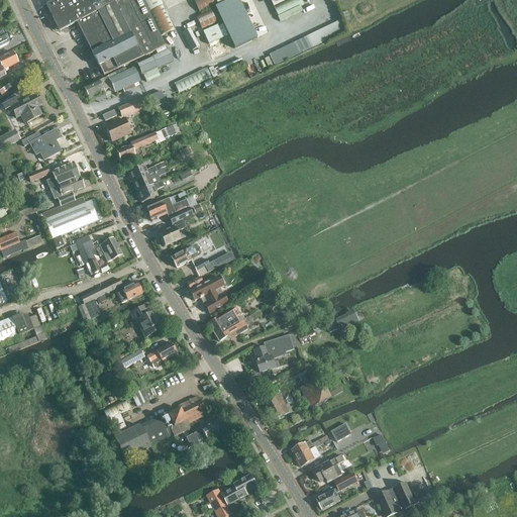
[(60,0),(43,8),(47,16),(52,14),(60,31),(76,23),(121,0),(60,0)]
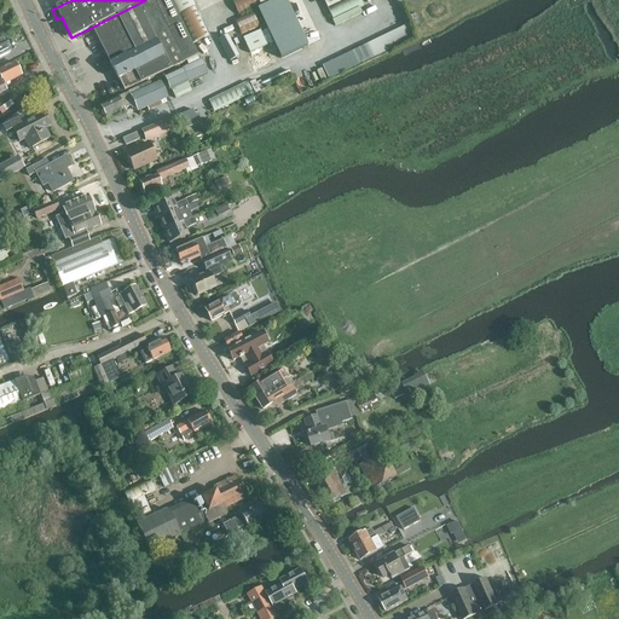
[(145,0),(91,28),(117,80),(123,91),(175,67),(197,56),(168,0),(145,0)]
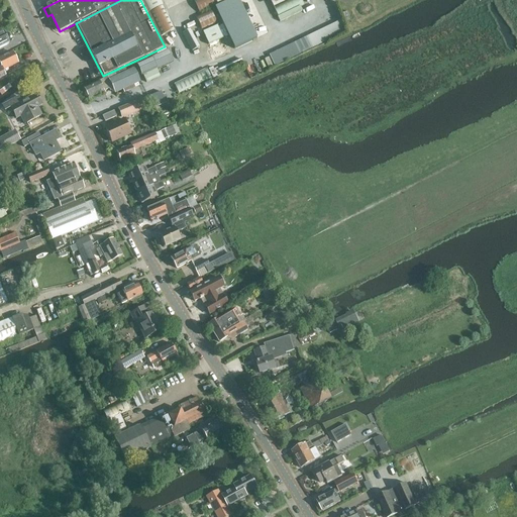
[(160,0),(142,0),(148,12),(163,5),(160,0)]
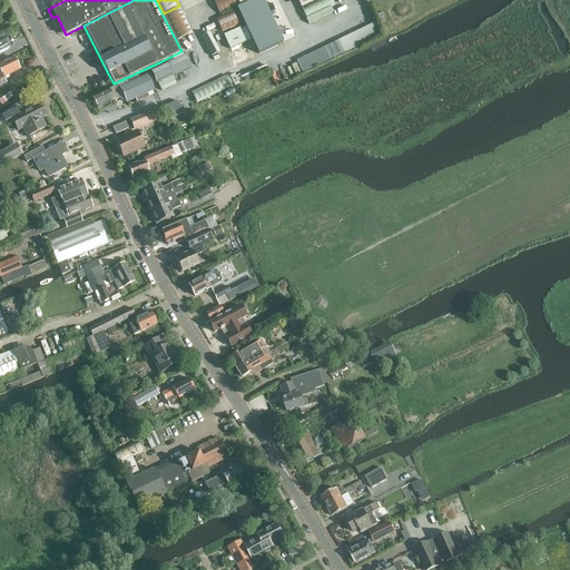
[(212,0),(218,15),(251,0),(212,0)]
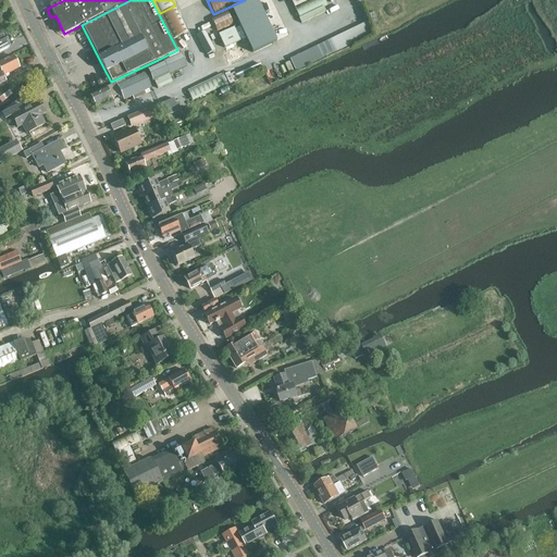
[(257,0),(249,0),(232,9),(252,53),(276,41),(257,0)]
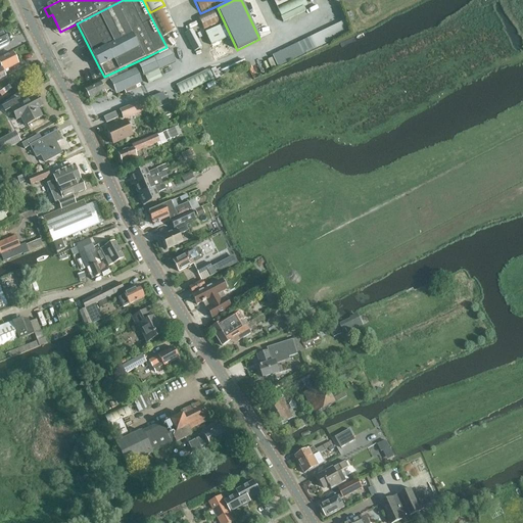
[(292,0),(277,8),(281,17),(306,5),(303,0),(292,0)]
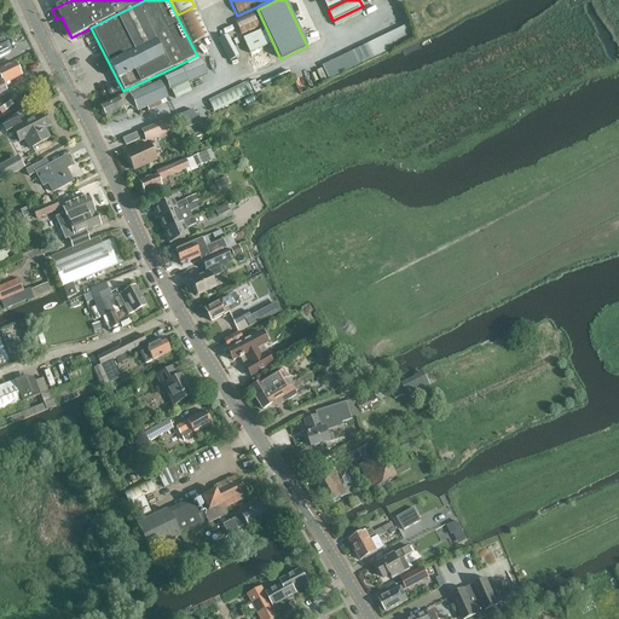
[(209,36),(195,7),(179,16),(192,45),(209,36)]
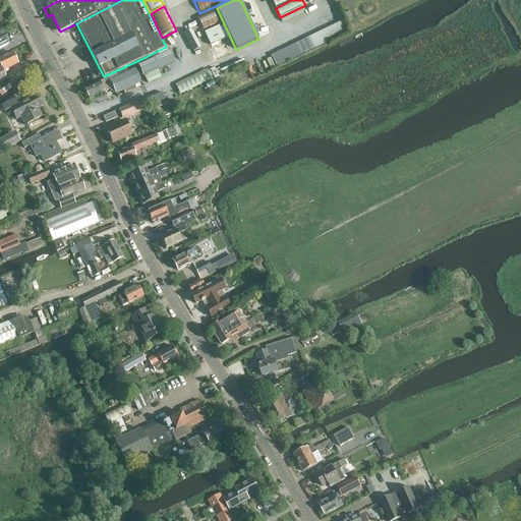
[(203,31),(218,23),(212,9),(196,16),(203,31)]
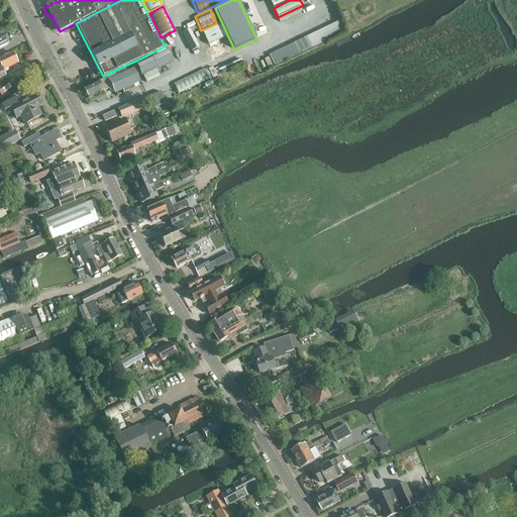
[(340,21),(269,55),(275,67),(345,33),(340,21)]
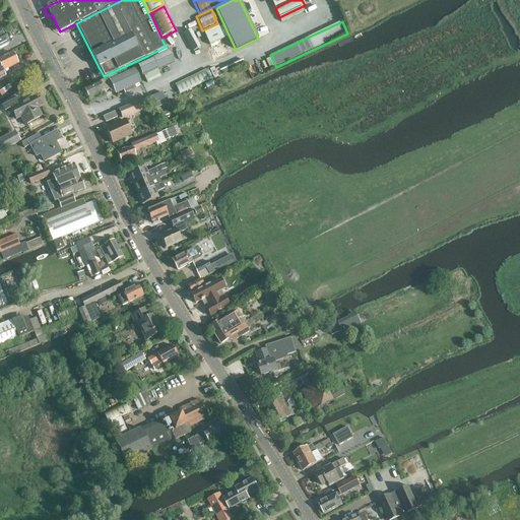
[(203,33),(209,45),(223,39),(217,26),(203,33)]
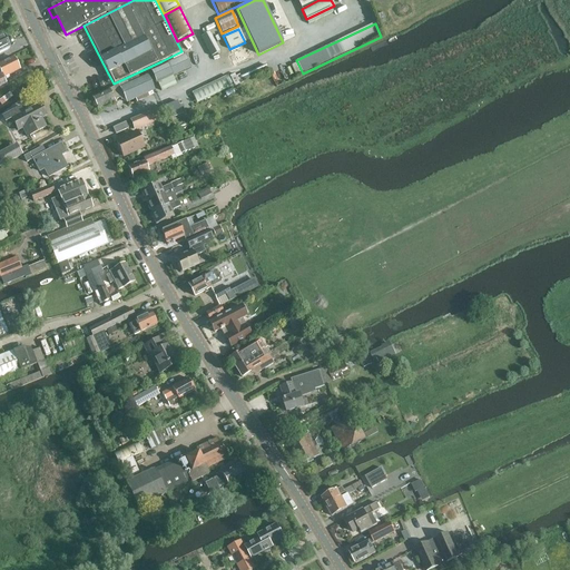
[(219,52),(209,32),(202,37),(212,57),(219,52)]
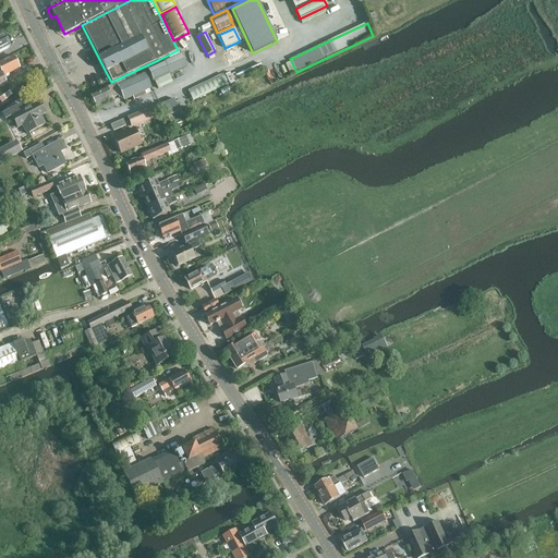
[(226,50),(232,63),(247,57),(241,44),(226,50)]
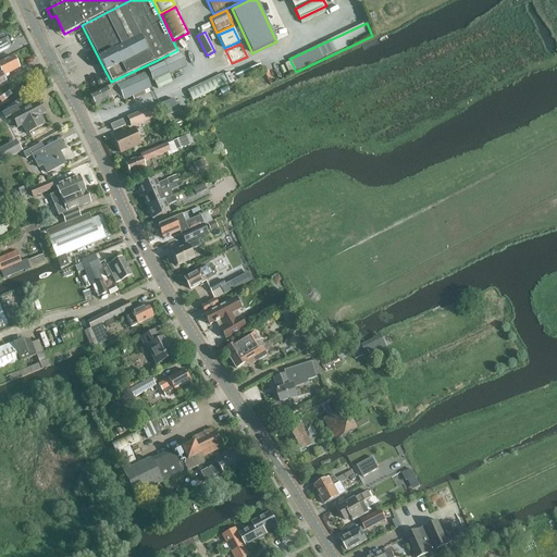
[(169,74),(186,66),(181,54),(147,70),(152,82),(155,81),(157,88),(172,82),(169,74)]
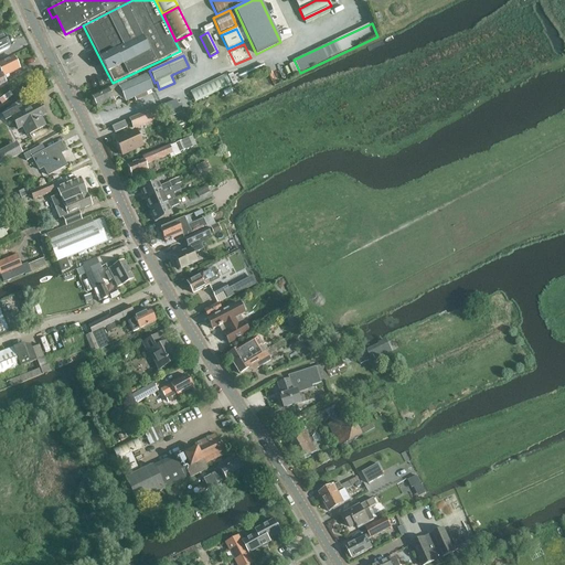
[(0,85),(6,83),(2,78),(19,70),(13,57),(0,63),(0,85)]
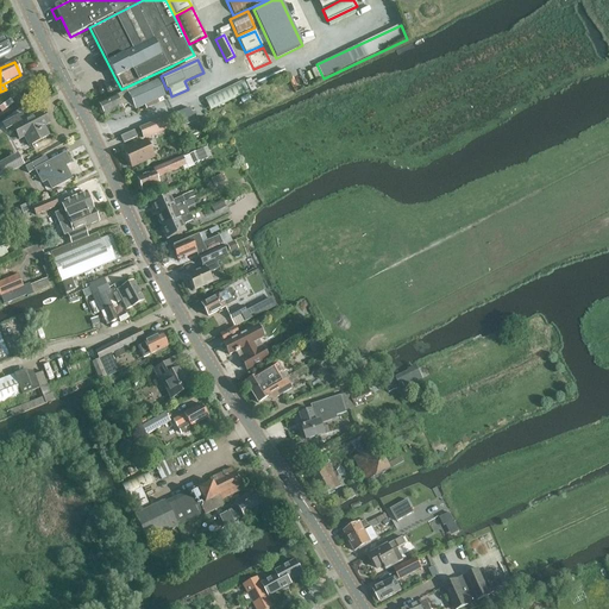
[(137,86),(138,86),(138,87),(126,92),(132,104),(135,111),(144,106),(146,110),(164,102),(162,98),(165,96),(161,86),(158,81),(149,85),(148,81),(137,86)]
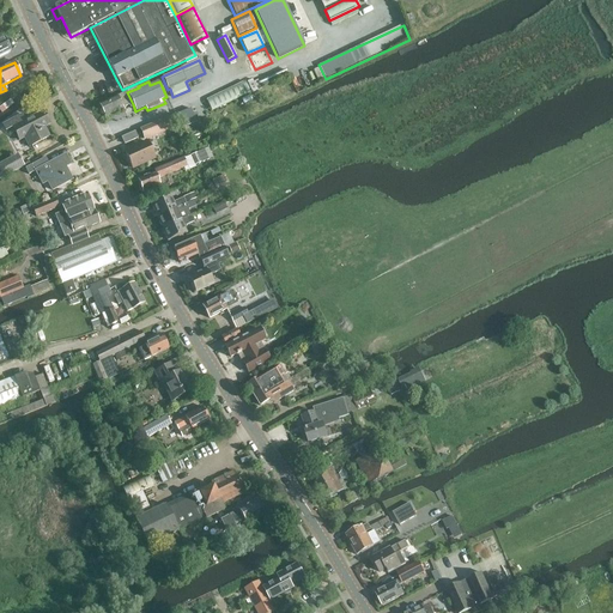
[(244,82),(207,101),(212,111),(250,93),(244,82)]
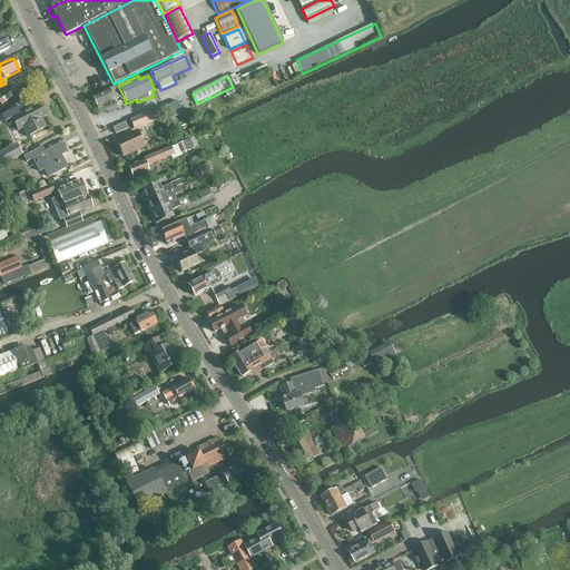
[(177,101),(165,106),(169,118),(182,114),(177,101)]
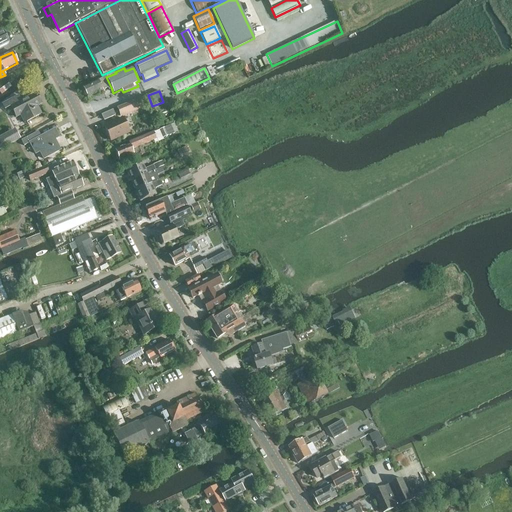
[(2,105),(5,110),(10,107),(16,118),(20,116),(24,123),(41,114),(35,104),(40,102),(35,94),(21,101),(19,96),(2,105)]
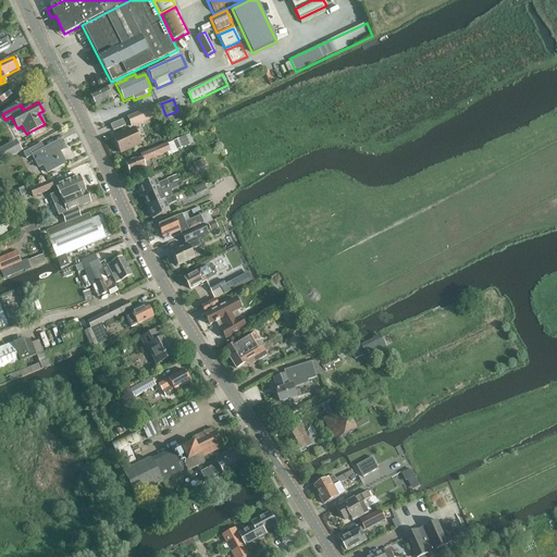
[(126,118),(131,126),(162,113),(159,104),(126,118)]
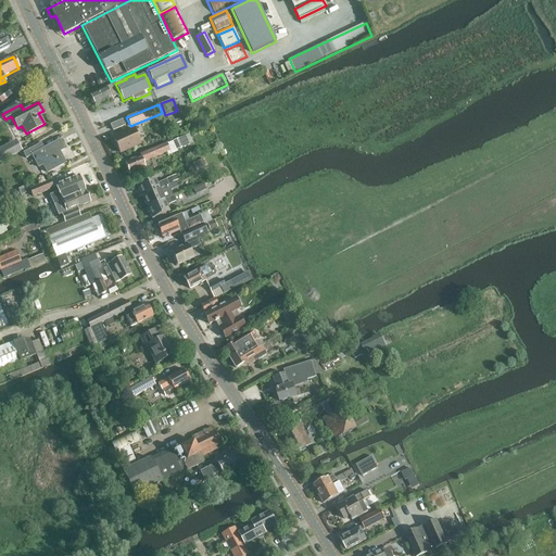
[(123,119),(111,125),(113,131),(125,126),(123,119)]
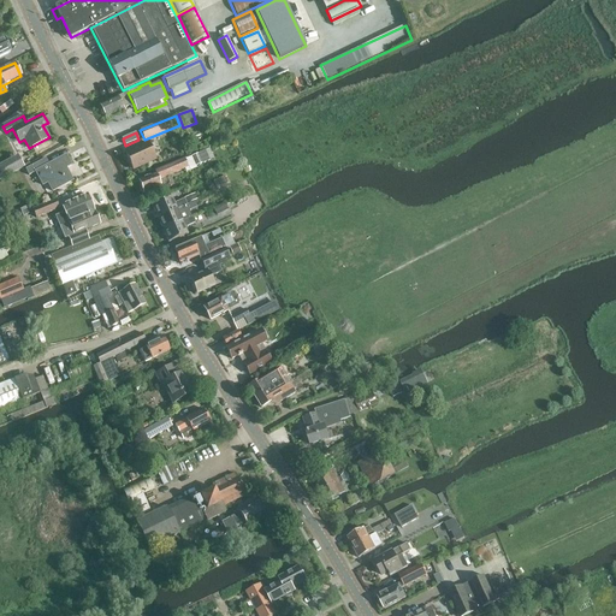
[(155,159),(148,142),(125,153),(132,170),(155,159)]
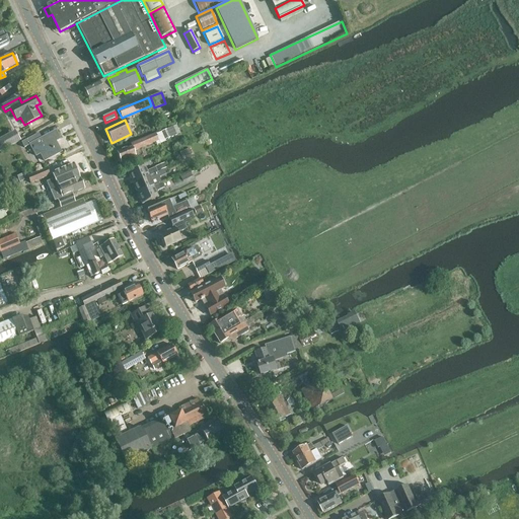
[(173,127),(161,133),(164,141),(177,136),(173,127)]
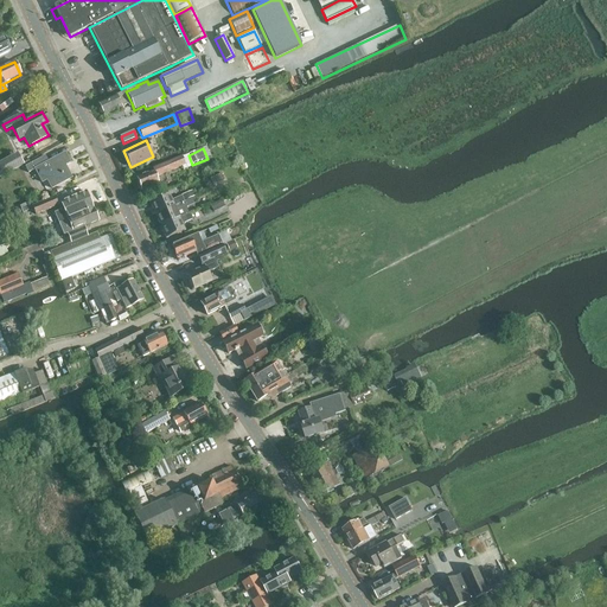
[(71,178),(64,166),(70,164),(65,154),(48,163),(45,157),(25,167),(29,173),(34,170),(42,183),(46,180),(51,189),(71,178)]
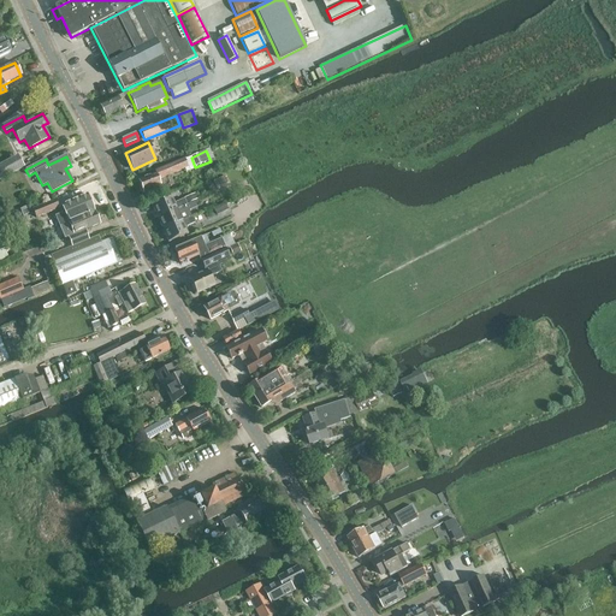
[(191,158),(185,160),(189,169),(184,170),(187,173),(196,169),(195,167),(191,158)]
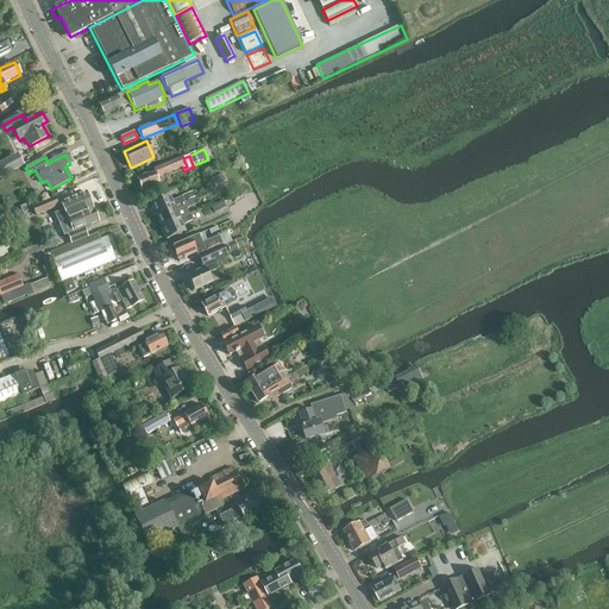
[(10,158),(0,163),(0,179),(17,170),(10,158)]
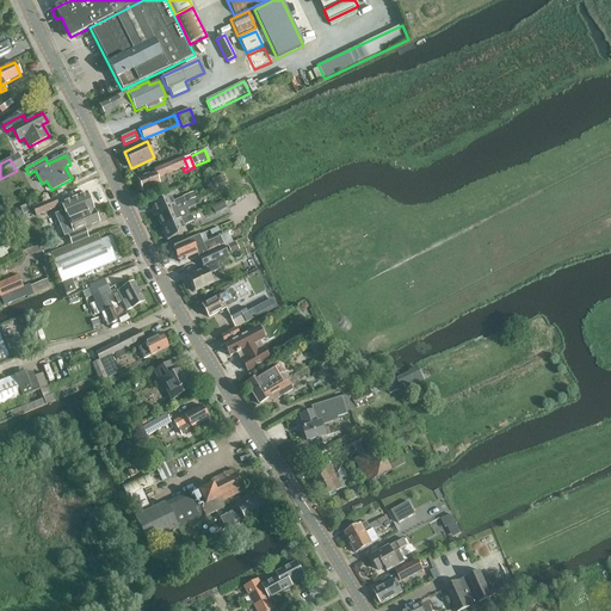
[(142,178),(137,180),(140,186),(139,187),(140,191),(142,192),(142,193),(149,190),(160,186),(158,179),(183,168),(187,167),(184,159),(154,171),(154,173),(142,178)]
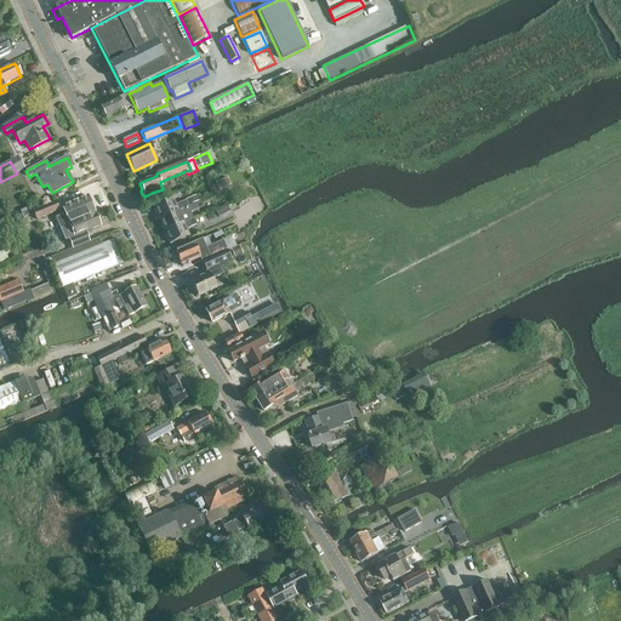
[(226,178),(215,184),(217,191),(229,186),(226,178)]
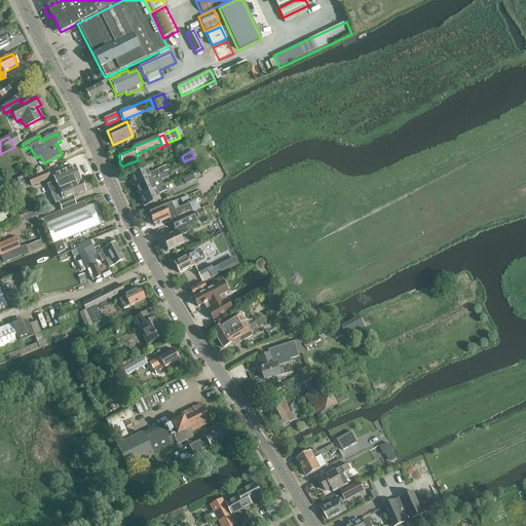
[(138,160),(128,163),(132,172),(141,168),(138,160)]
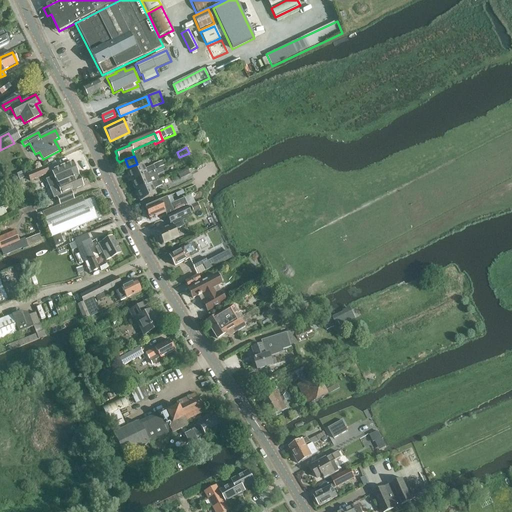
[(49,188),(52,187),(78,176),(72,162),(51,171),(54,177),(46,180),(49,188)]
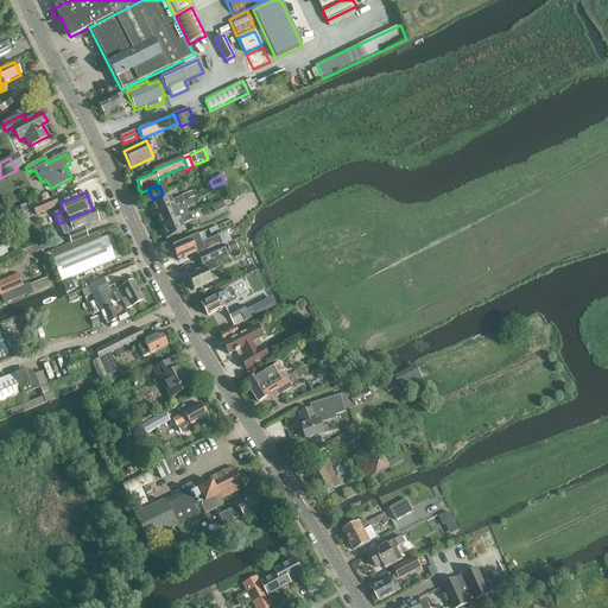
[(169,195),(151,202),(152,204),(151,206),(154,213),(156,211),(157,215),(184,203),(184,202),(182,197),(176,200),(177,202),(172,203),(169,195)]
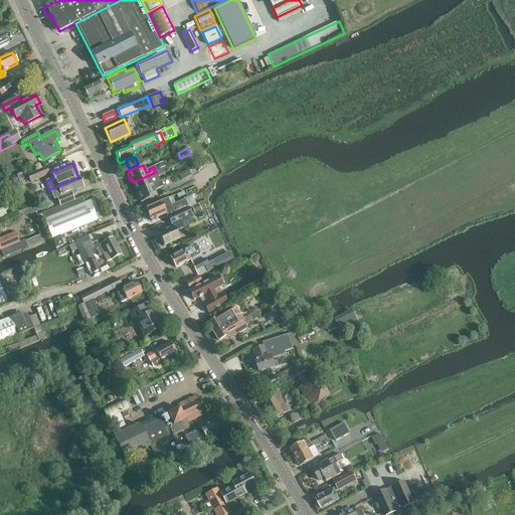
[(29,182),(48,174),(45,167),(26,175),(29,182)]
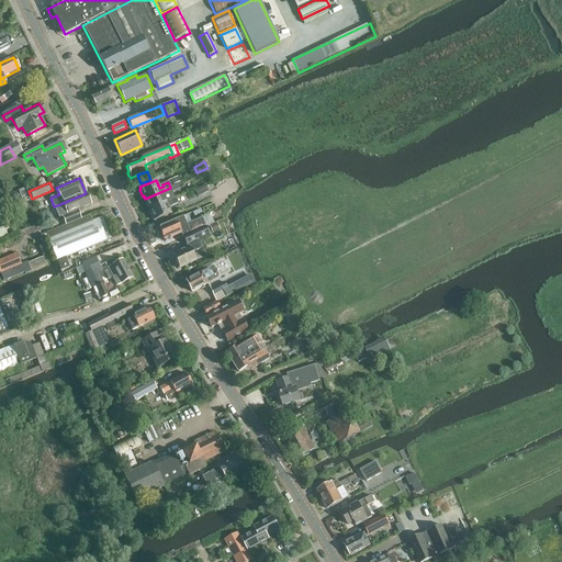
[(170,188),(145,199),(146,201),(145,202),(147,208),(148,208),(149,210),(175,199),(172,192),(180,189),(178,184),(170,188)]
